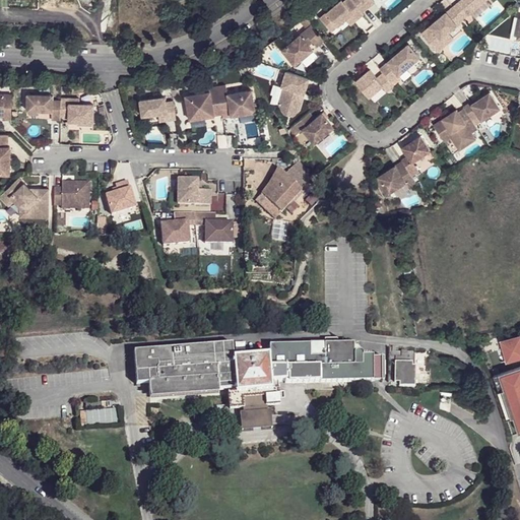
[(361,11),(350,0),(342,0),(341,1),(340,0),(337,0),(318,17),(329,30),(343,18),(350,12),(355,18),(362,12),(361,11)]
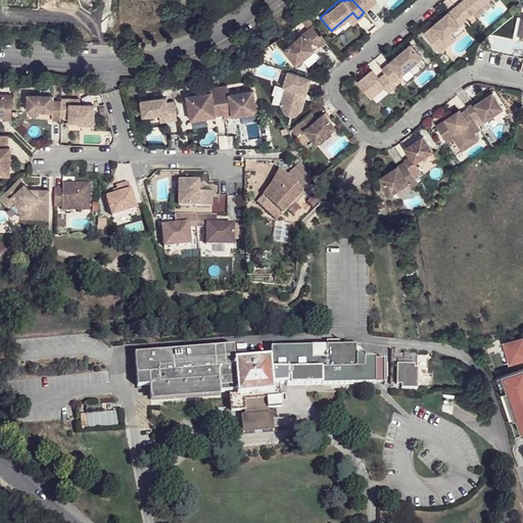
[(352,0),(363,11),(370,6),(364,0),(352,0)]
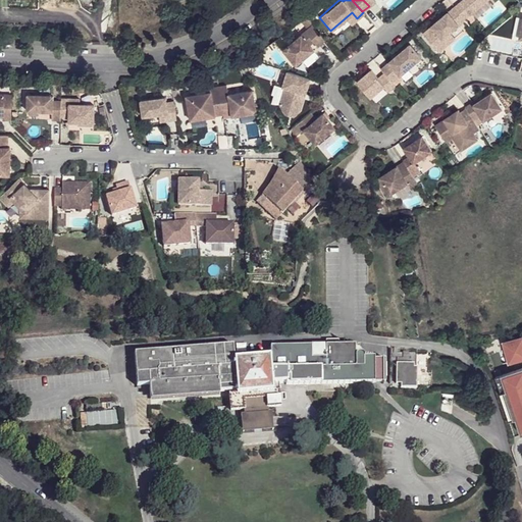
[(462,0),(454,7),(464,19),(486,0),(462,0)]
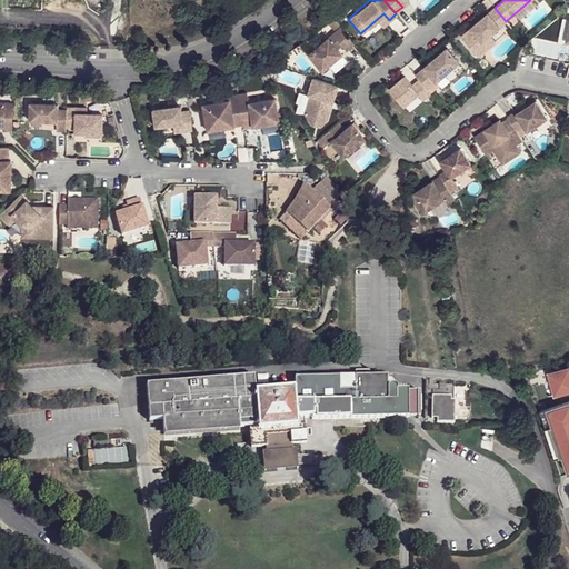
[(495,8),(460,37),(478,57),(487,49),(482,42),(490,36),(506,22),(506,21),(495,8)]
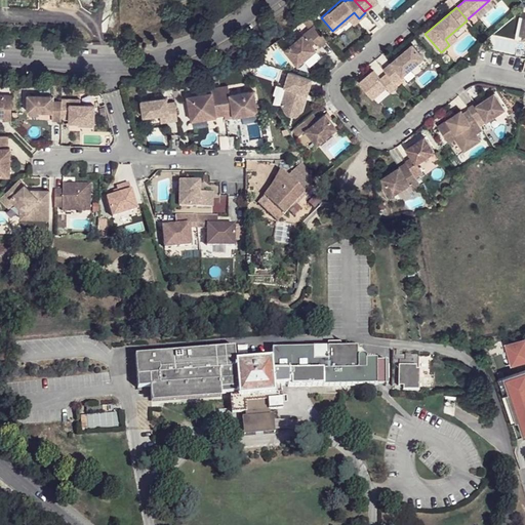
[(352,24),(359,18),(354,12),(347,18),(352,24)]
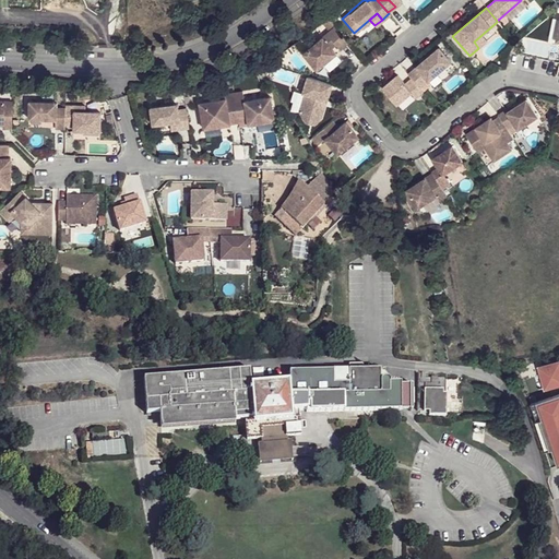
[(332,26),(300,52),(313,69),(333,52),(329,47),(333,44),(337,49),(345,43),(332,26)]
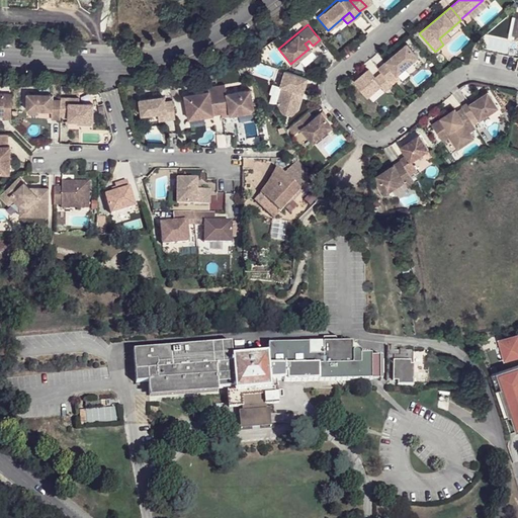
[(446,32),(439,38),(443,45),(451,38),(446,32)]
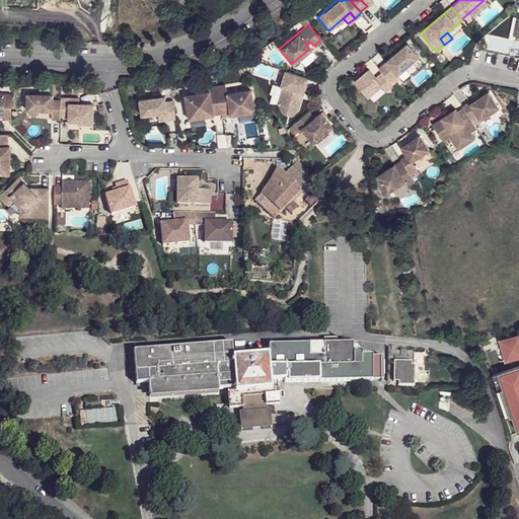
[(408,45),(378,69),(381,73),(388,82),(418,58),(408,45)]
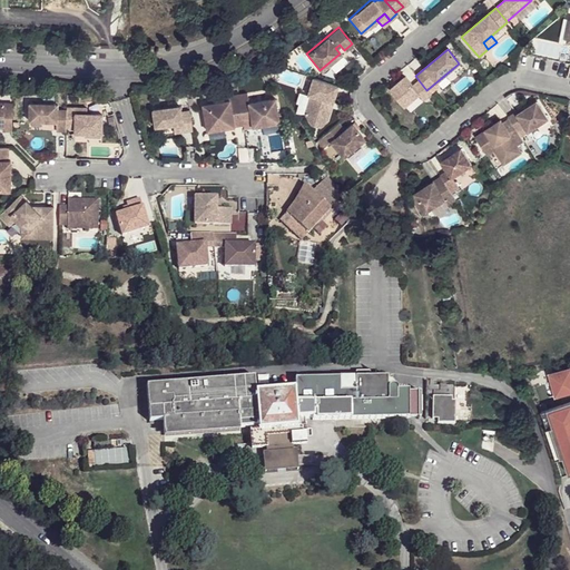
[(426,90),(419,80),(412,86),(404,76),(389,89),(403,107),(418,95),(422,100),(430,94),(426,90)]
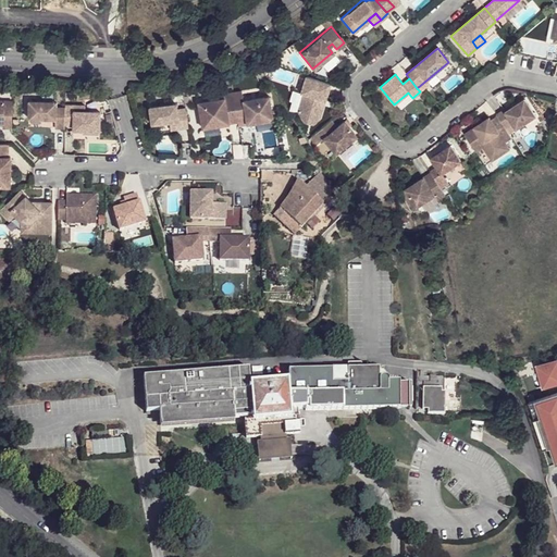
[(330,84),(305,76),(299,93),(302,94),(296,112),(319,119),(322,106),(320,104),(321,100),(324,100),(330,84)]
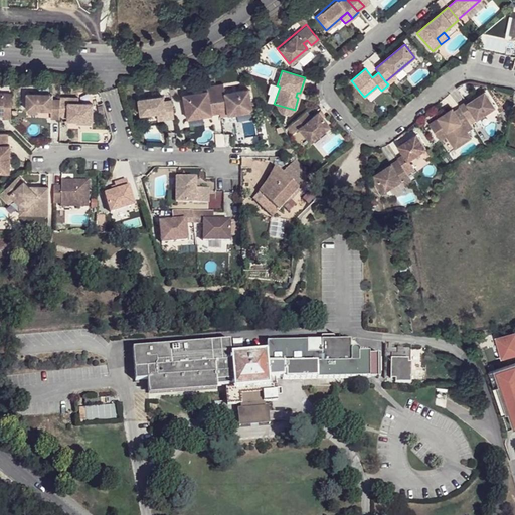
[(208,97),(185,101),(188,122),(220,117),(251,111),(247,90),(224,94),(222,84),(214,87),(206,88),(208,97)]
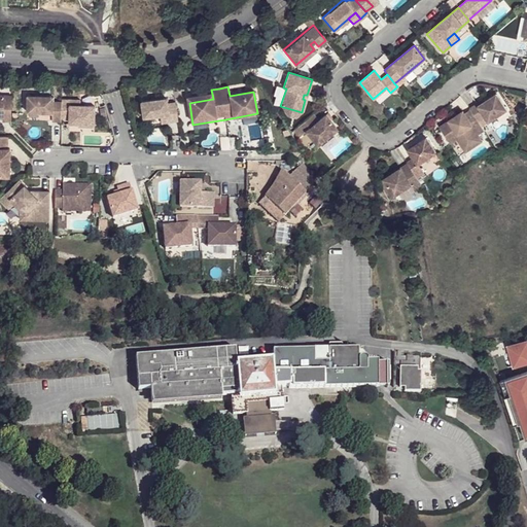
[(10,94),(0,93),(0,115),(2,116),(2,119),(10,119),(10,94)]
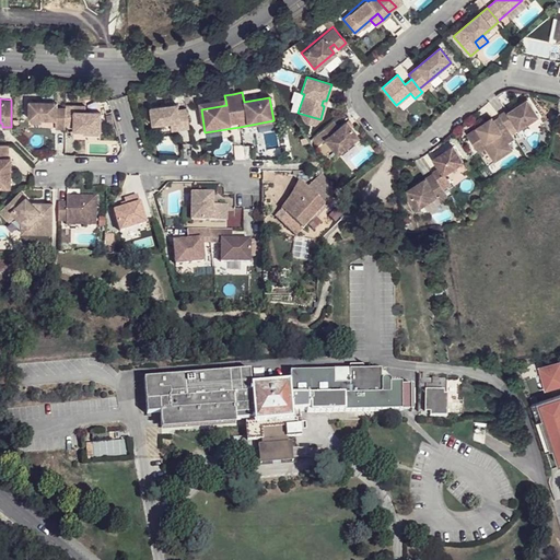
[(505,109),(498,115),(499,116),(506,128),(513,124),(517,129),(537,116),(526,100),(514,107),(506,113),(505,109)]
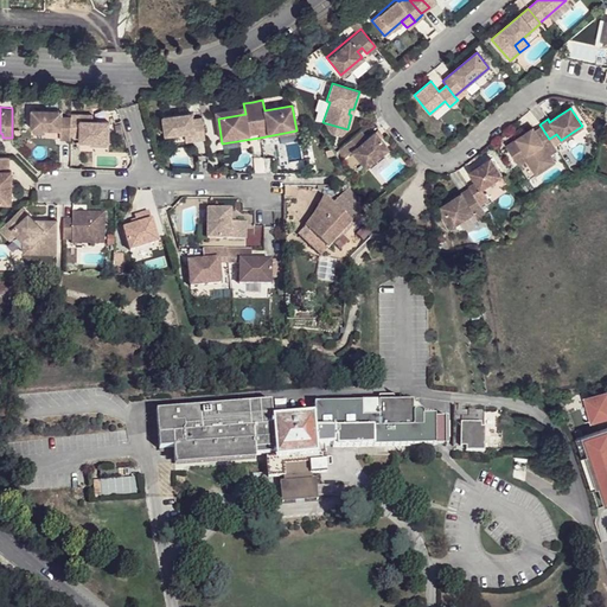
[(30,110),(30,129),(58,131),(58,140),(69,140),(69,138),(69,117),(59,117),(59,112),(30,110)]
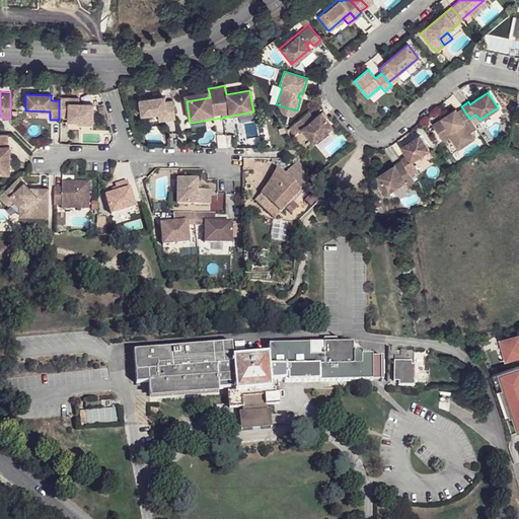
[(68,98),(59,98),(59,100),(59,118),(66,118),(66,122),(91,122),(91,104),(78,103),(67,103),(68,98)]
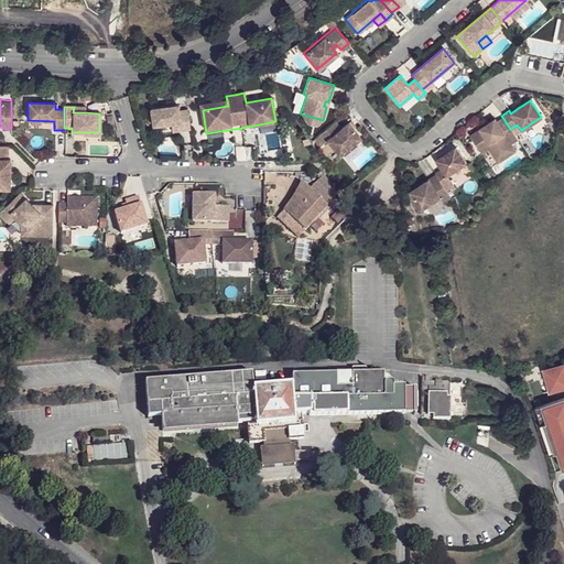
[(181,132),(190,131),(187,111),(179,112),(177,107),(150,110),(152,127),(171,125),(180,123),(181,132)]
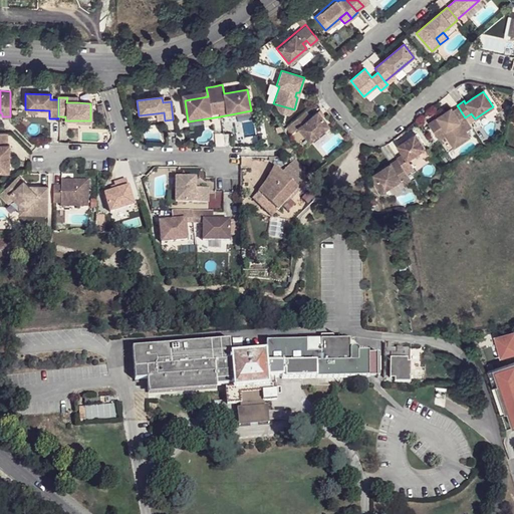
[(465,117),(458,106),(451,110),(450,108),(427,123),(436,138),(445,132),(454,144),(460,140),(462,143),(469,138),(465,131),(471,126),(465,117)]
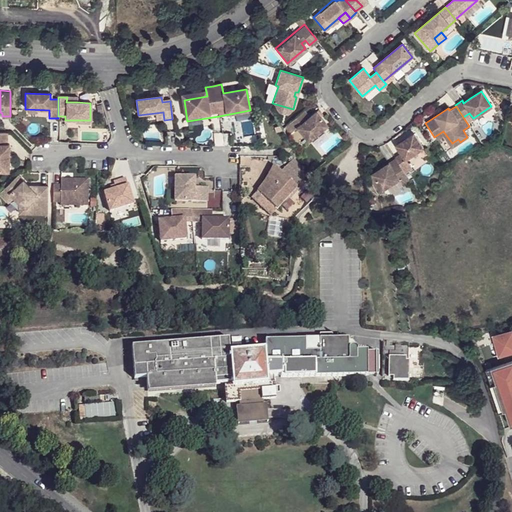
[(49,110),(25,109),(24,117),(49,118),(49,110)]
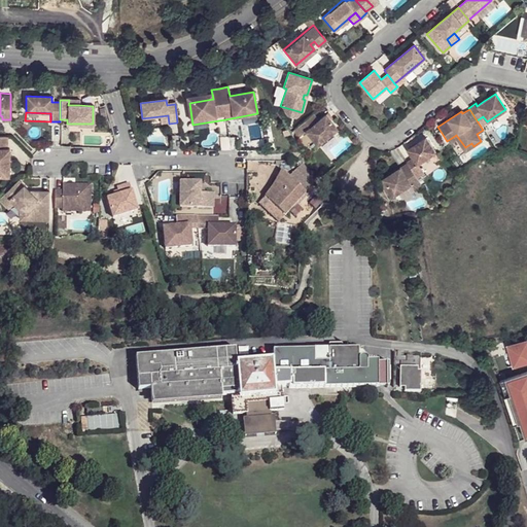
[(312,114),(295,128),(301,135),(305,132),(317,145),(337,129),(329,120),(324,114),(317,120),(312,114)]
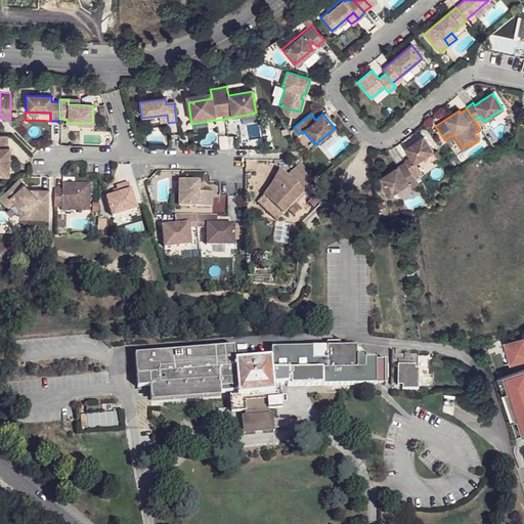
[(167,115),(159,116),(160,124),(168,123),(167,115)]
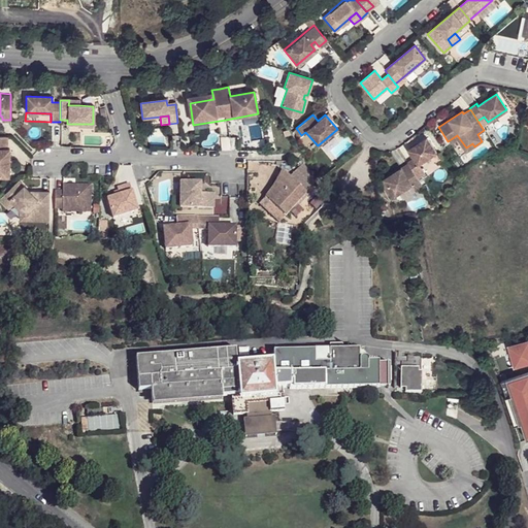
[(6,135),(0,134),(0,178),(8,179),(9,151),(6,151),(6,135)]
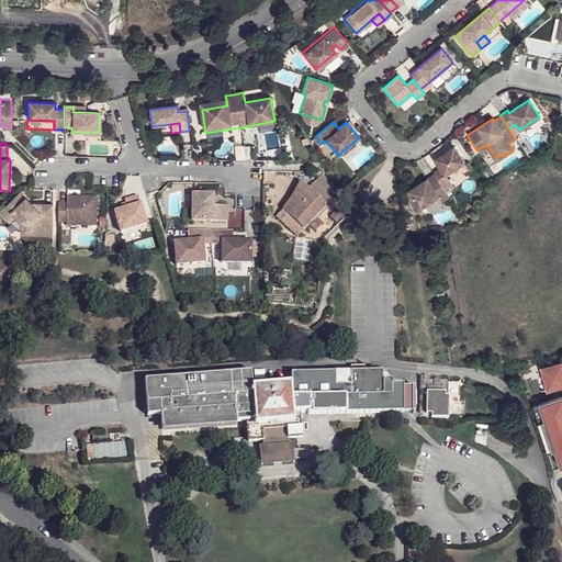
[(438,165),(431,169),(434,171),(437,177),(444,188),(451,182),(445,172),(463,160),(452,144),(434,157),(438,165)]
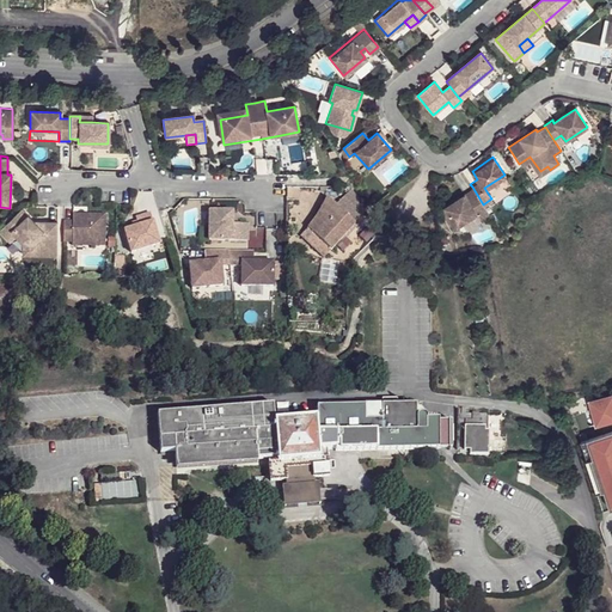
[(530,157),(519,164),(521,166),(528,161),(539,176),(550,170),(548,166),(540,171),(530,157)]
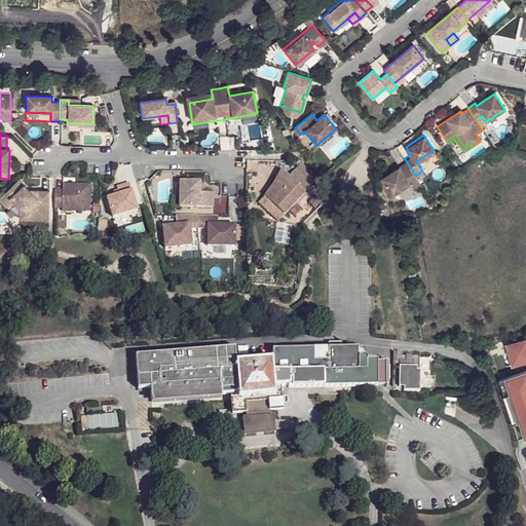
[(406,160),(399,165),(402,171),(409,165),(406,160)]
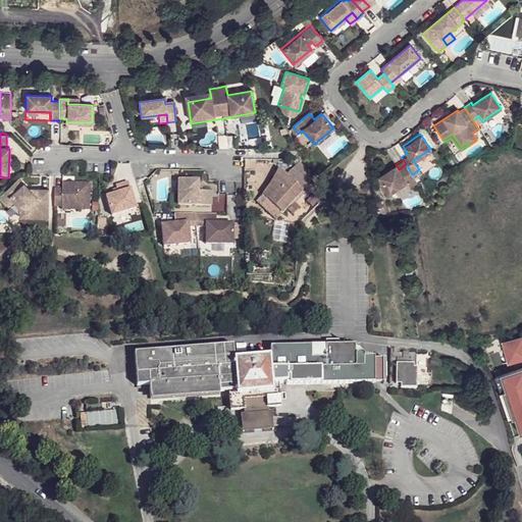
[(282,214),(288,209),(302,193),(301,192),(310,181),(298,161),(286,161),(278,170),(269,187),(263,196),(282,214)]
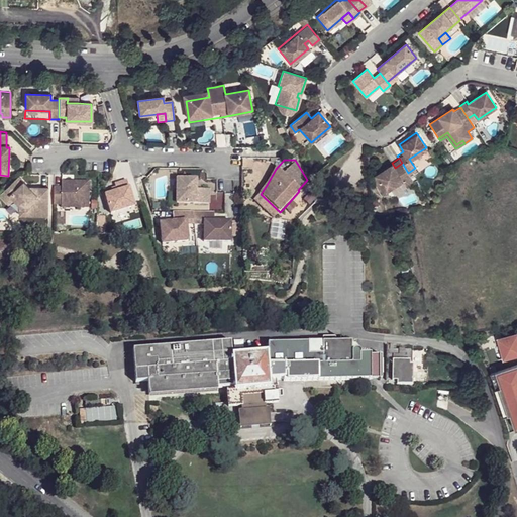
[(408,173),(402,163),(395,168),(392,163),(375,174),(385,190),(402,179),(405,183),(412,179),(408,173)]
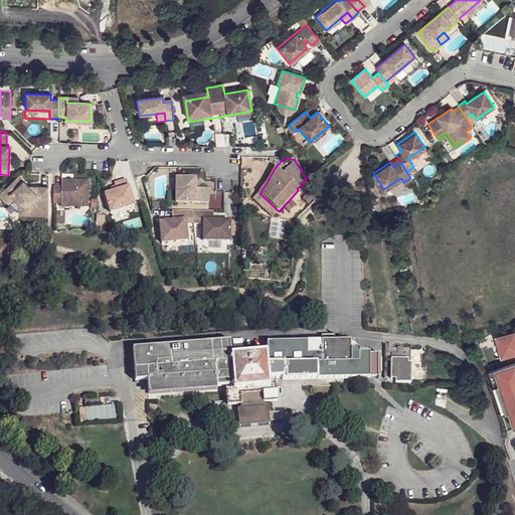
[(17,177),(0,192),(0,196),(7,204),(12,199),(17,205),(25,213),(46,213),(47,188),(36,188),(36,192),(34,195),(27,188),(17,177)]
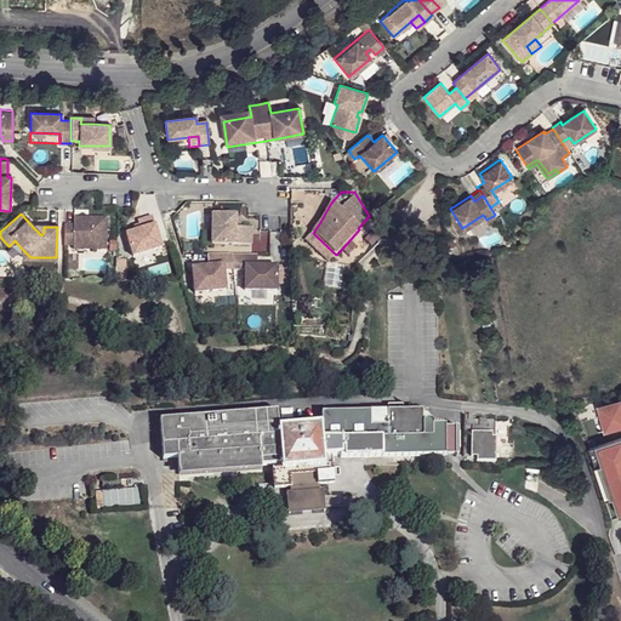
[(235,216),(211,215),(211,245),(250,245),(250,228),(234,228),(235,216)]
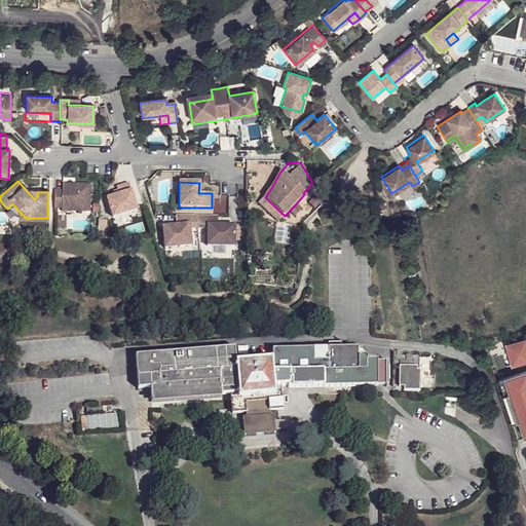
[(102,199),(108,219),(137,210),(128,183),(116,187),(117,191),(118,194),(114,196),(102,199)]
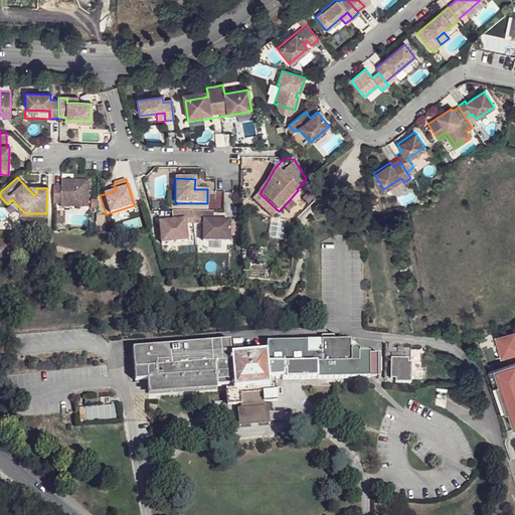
[(60,205),(60,204),(75,205),(75,209),(87,209),(88,183),(60,182),(60,188),(52,188),(52,205),(59,205),(60,205)]
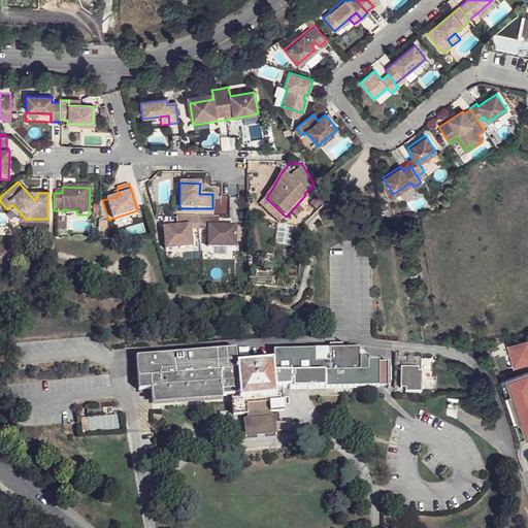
[(278,223),(286,217),(266,198),(261,203),(278,223)]
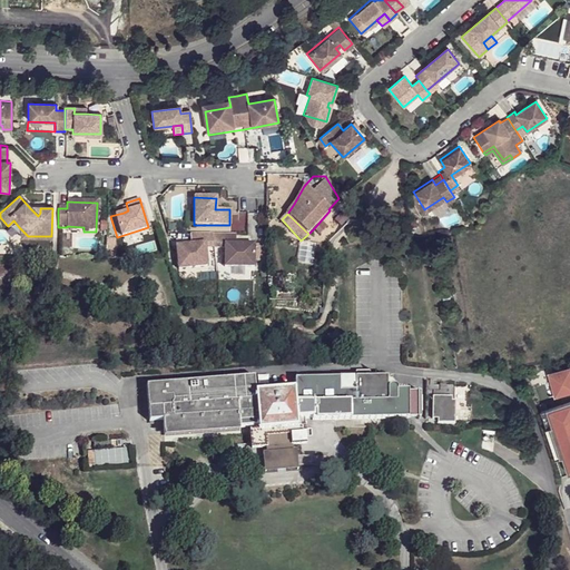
[(28,236),(19,227),(19,238),(51,239),(51,236),(28,236)]
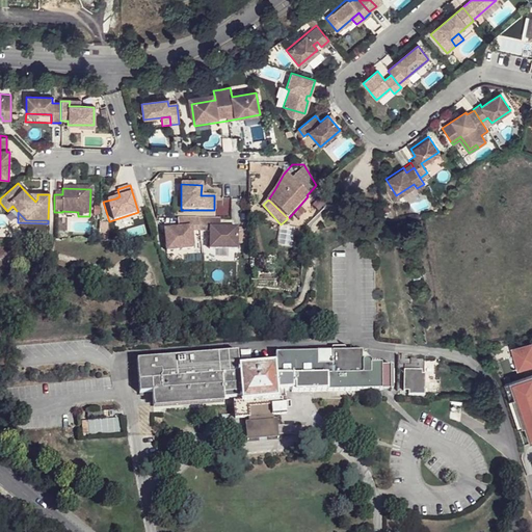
[(297,218),(293,213),(288,218),(281,224),(285,225),(288,227),(291,225),(297,218)]
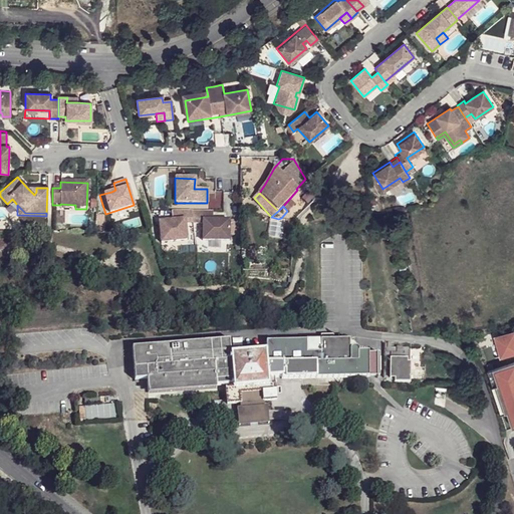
[(192,213),(173,212),(172,221),(159,222),(160,243),(186,241),(185,224),(193,224),(192,213)]
